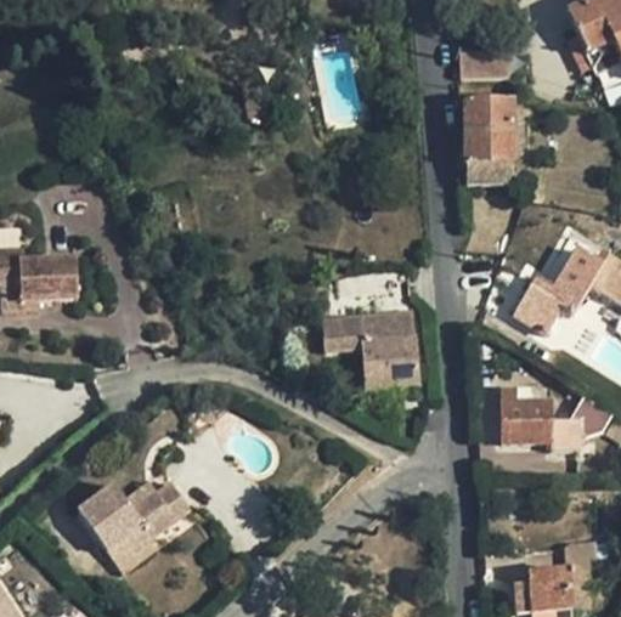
[(586,0),(568,9),(579,33),(568,38),(582,67),(593,62),(597,71),(620,60),(620,0),(586,0)]
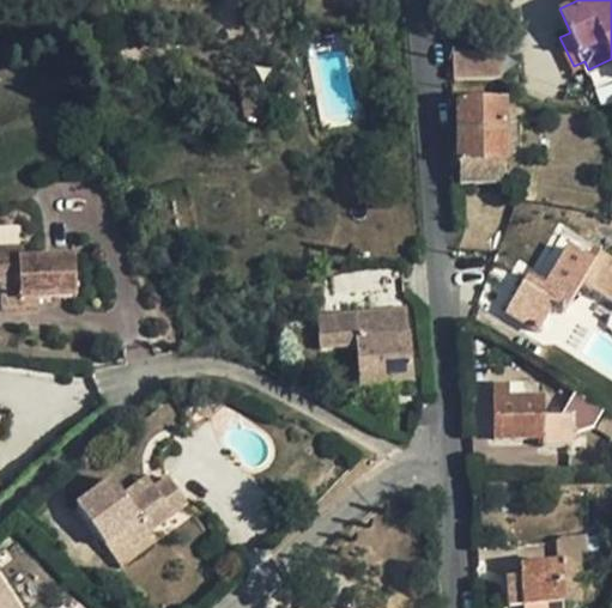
[(483,50),(453,52),(454,73),(484,73),(483,50)]
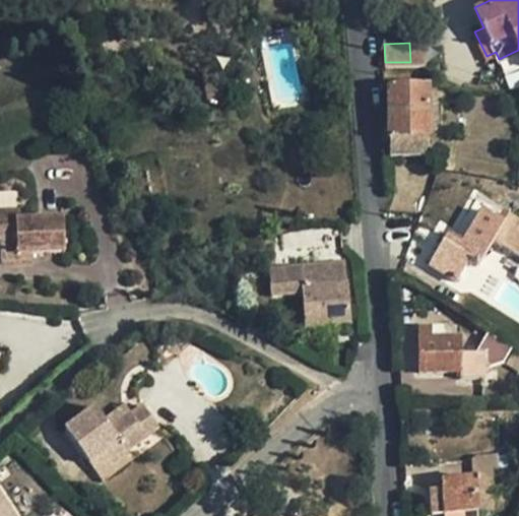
[(232,70),(209,74),(212,86),(234,82),(232,70)]
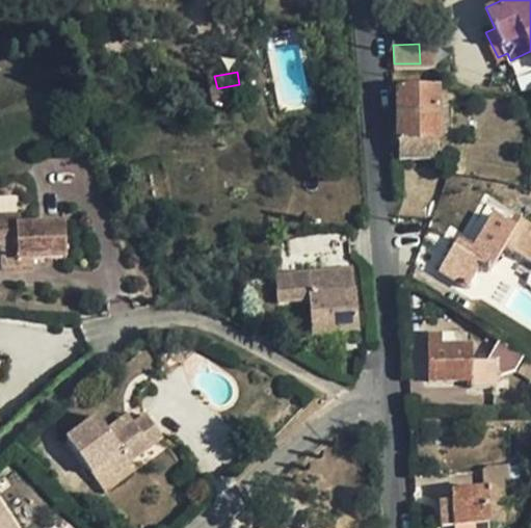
[(398,155),(439,156),(439,85),(397,86),(397,127),(392,128),(392,138),(398,138),(398,155)]
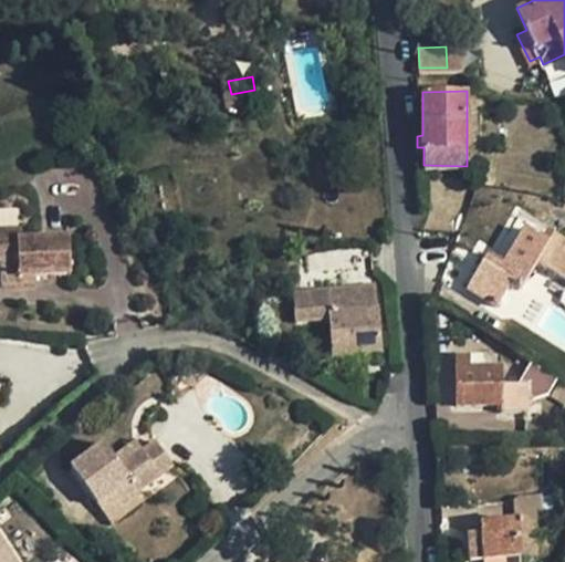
[(475,166),(475,181),(491,181),(491,165),(475,165),(475,166)]
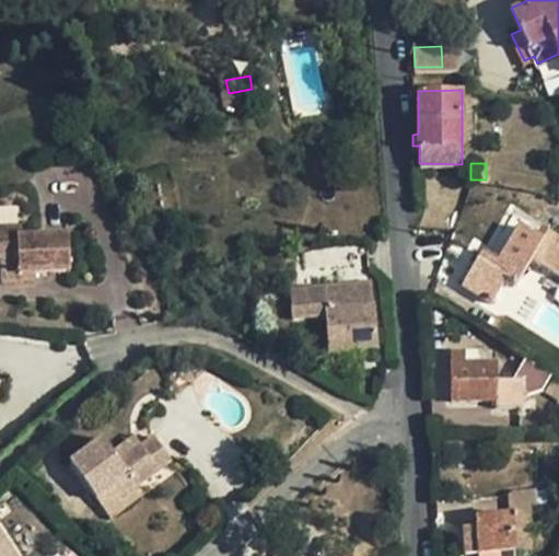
[(21,223),(0,220),(0,255),(4,257),(2,276),(21,278),(22,268),(33,269),(73,275),(77,239),(25,232),(26,224),(21,223)]
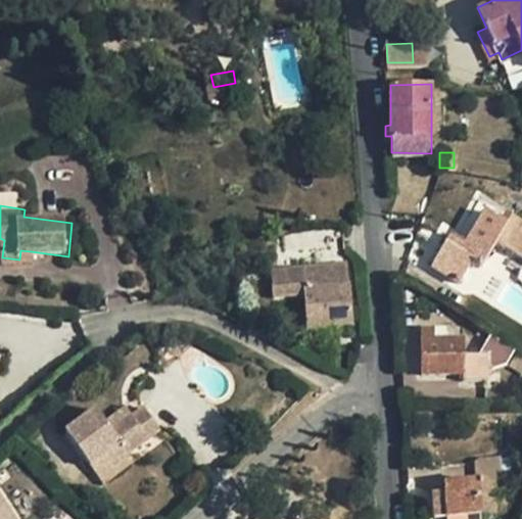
[(521,223),(505,213),(502,219),(499,224),(492,220),(495,215),(484,208),(464,240),(451,232),(432,263),(457,279),(471,255),(482,262),(496,240),(520,254),(521,251),(521,223)]
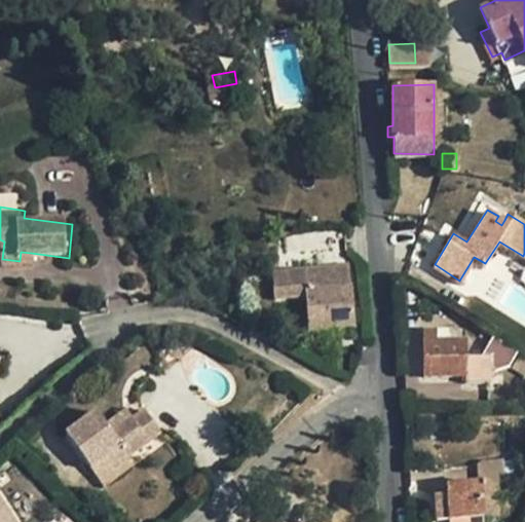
[(504,220),(498,216),(495,221),(501,225),(504,220)]
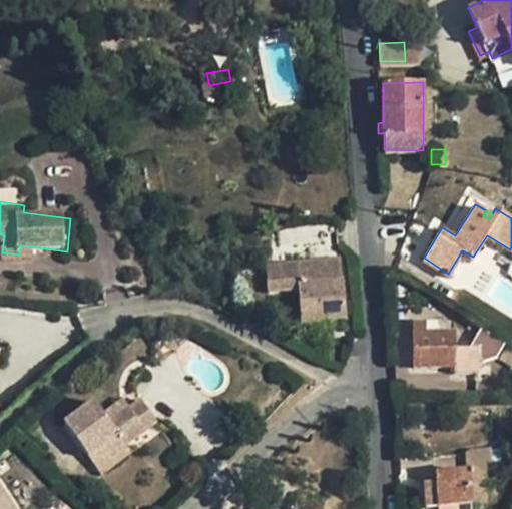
[(331,215),(275,221),(278,250),(335,245),(331,215)]
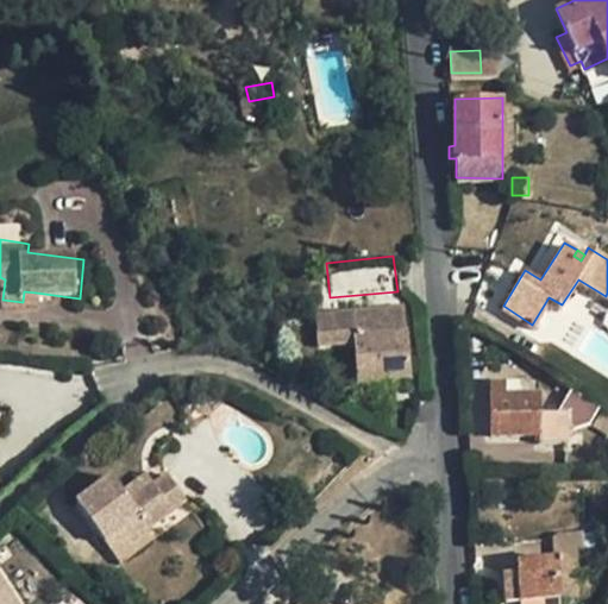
[(36,293),(24,291),(23,302),(35,303),(36,293)]
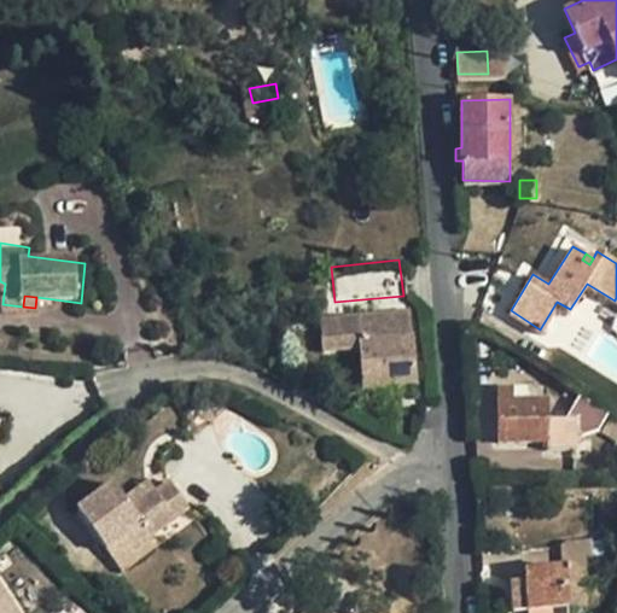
[(407,310),(358,314),(362,384),(414,379),(411,333),(408,333),(407,310)]
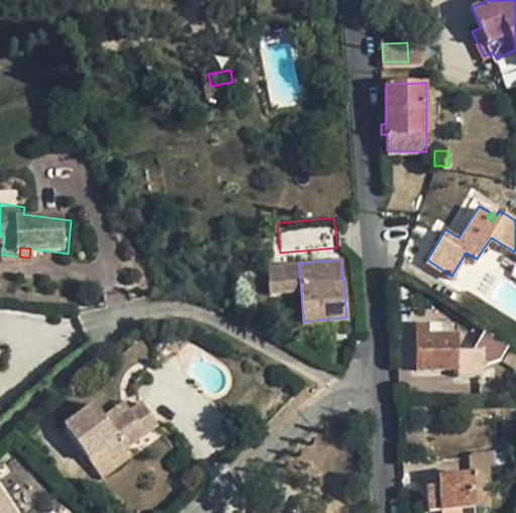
[(429,321),(417,321),(419,368),(457,367),(458,374),(480,373),(480,347),(457,347),(456,329),(430,329),(429,321)]
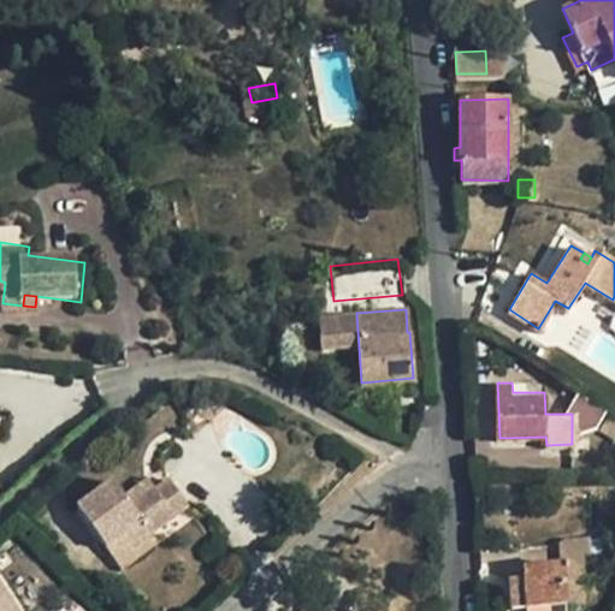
[(614,416),(610,414),(603,428),(614,434),(614,416)]
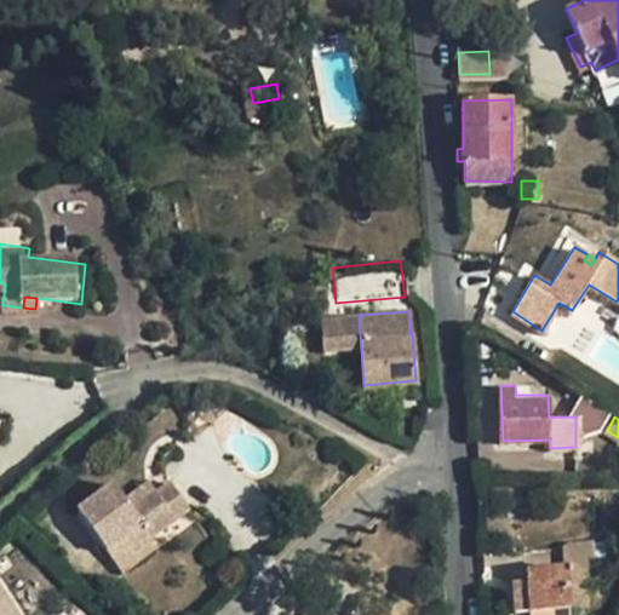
[(149,478),(125,496),(129,501),(153,486),(149,478)]
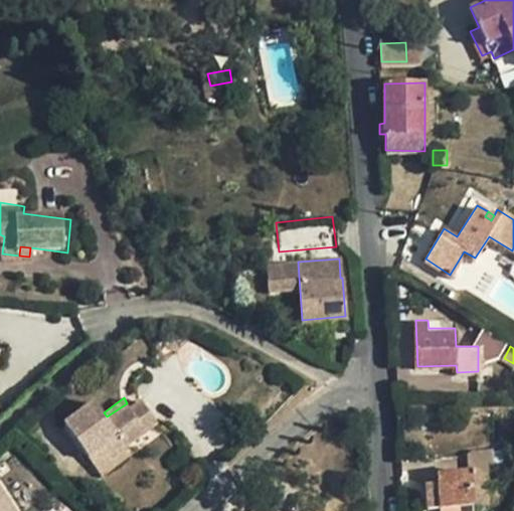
[(107,416),(104,412),(96,400),(66,420),(91,453),(104,443),(118,434),(126,446),(158,422),(142,399),(130,406),(127,403),(107,416)]
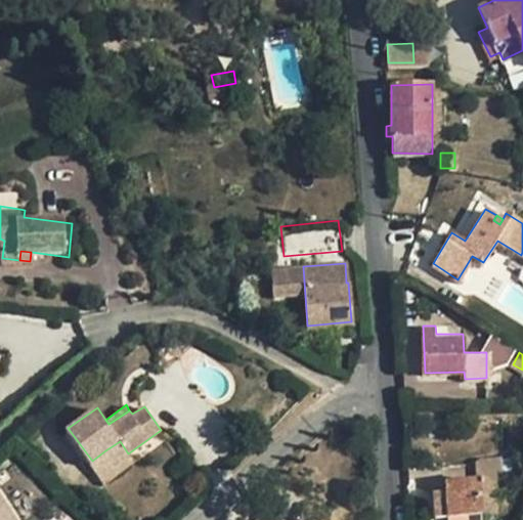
[(114,464),(128,453),(120,441),(105,450),(114,464)]
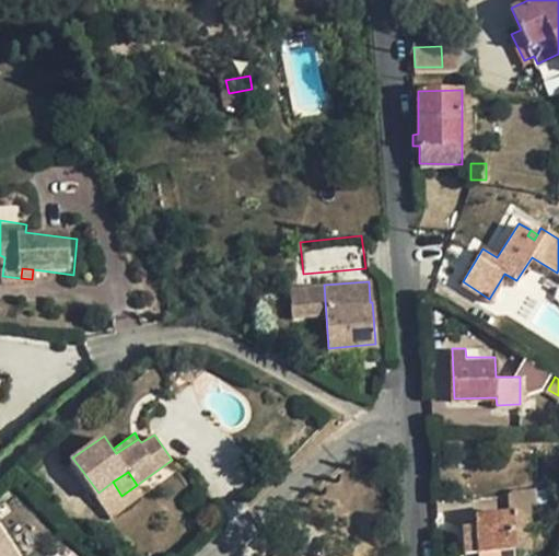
[(508,495),(508,514),(531,512),(537,512),(536,488),(512,489),(508,495)]
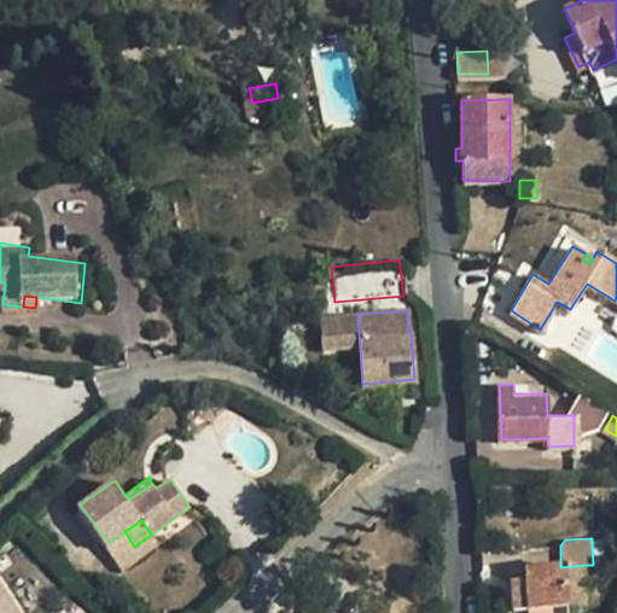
[(560,567),(524,568),(527,607),(542,607),(569,606),(569,605),(568,596),(586,596),(586,565),(560,567)]
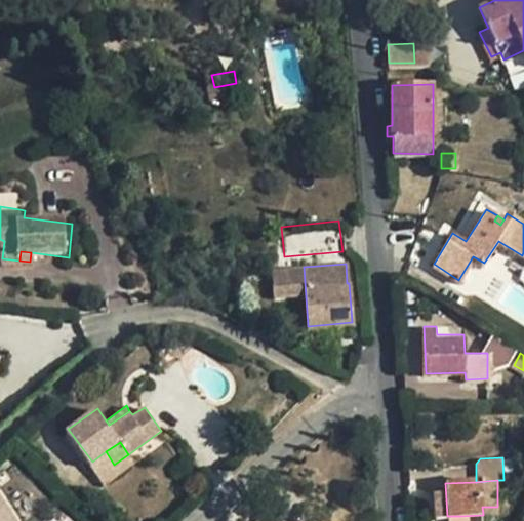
[(435,516),(447,516),(445,483),(434,483),(435,516)]
